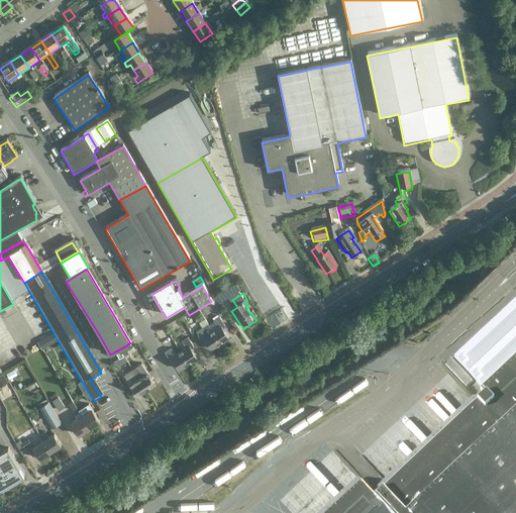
[(515,512),(515,303),(453,363),(483,394),(480,396),(484,401),(478,408),(473,402),(376,493),(381,499),(375,504),(355,485),(325,512),(515,512)]
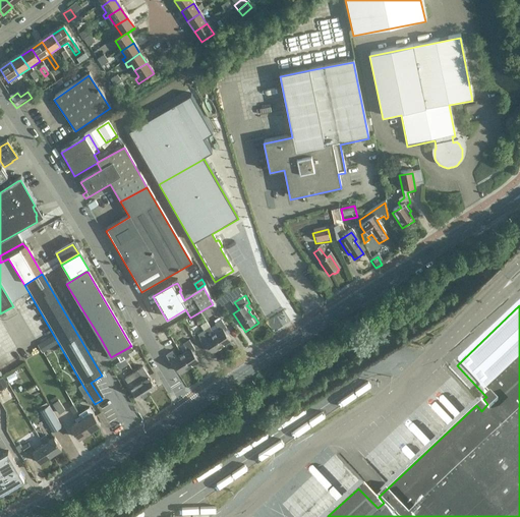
[(213,337),(221,350),(231,344),(224,334),(227,333),(220,323),(214,327),(218,333),(213,337)]
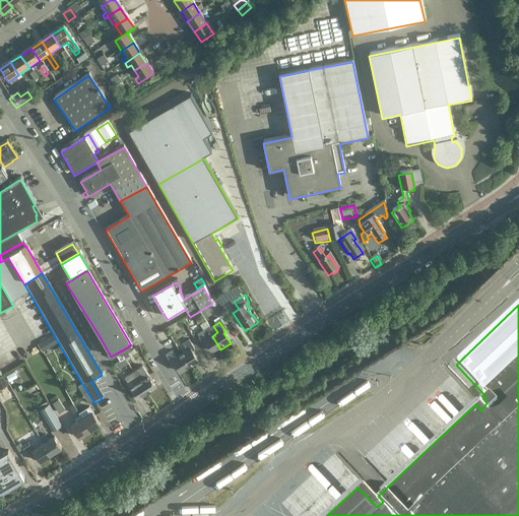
[(211,356),(220,349),(212,336),(208,330),(205,325),(199,328),(202,333),(197,337),(202,346),(205,345),(211,356)]
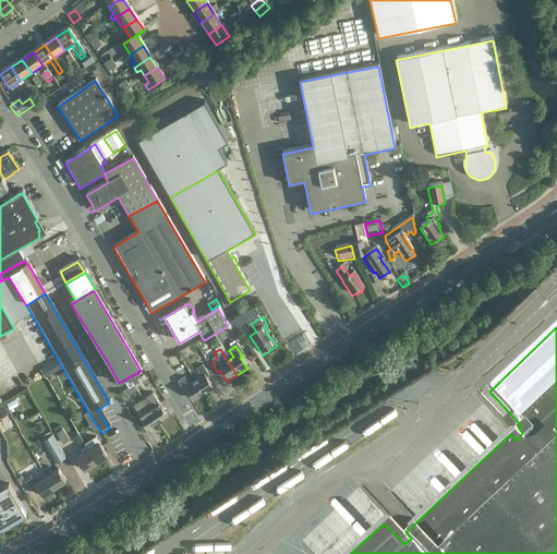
[(178,357),(167,363),(172,372),(183,364),(178,357)]
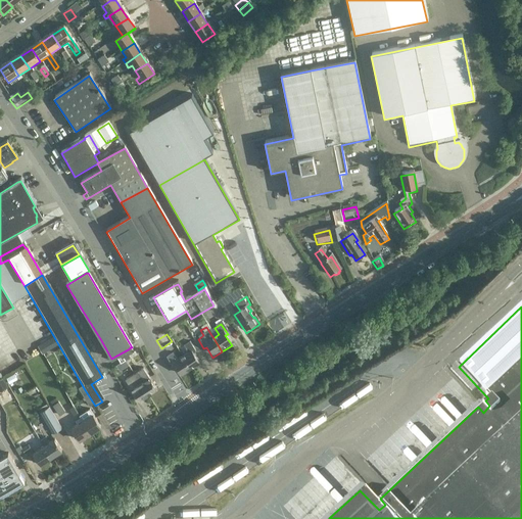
[(53,337),(38,347),(43,356),(58,345),(53,337)]
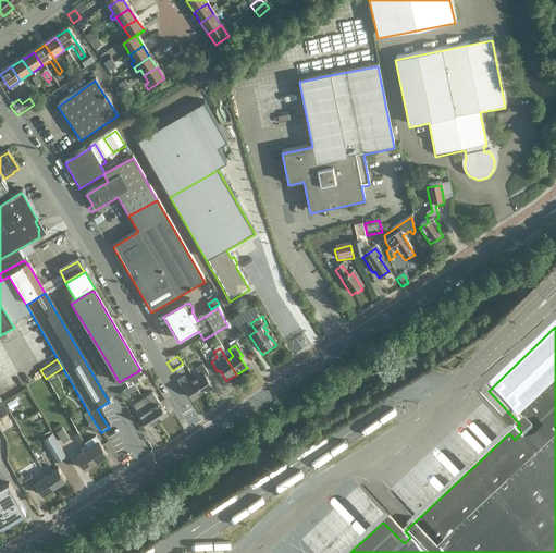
[(189,375),(202,395),(212,390),(206,380),(209,378),(201,367),(189,375)]
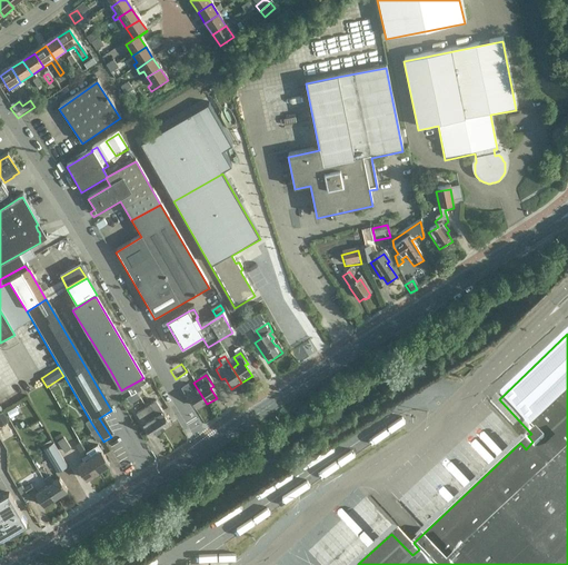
[(142,380),(141,379),(129,386),(133,393),(146,386),(142,380)]
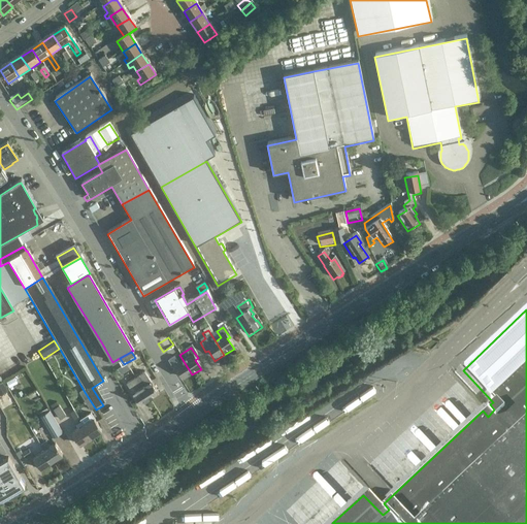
[(179,355),(173,359),(167,363),(173,372),(176,371),(183,381),(192,374),(179,355)]
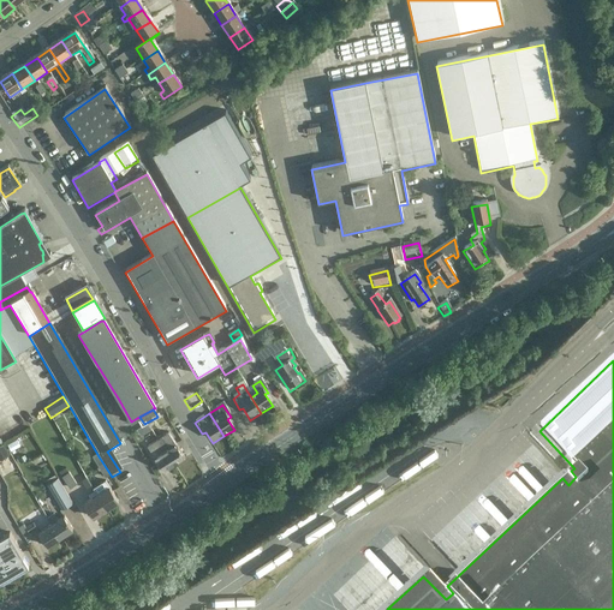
[(147,426),(136,434),(139,441),(150,434),(147,426)]
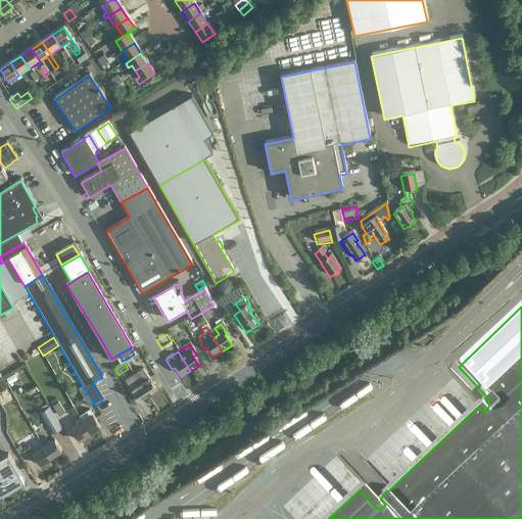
[(475,392),(453,369),(448,373),(471,396),(475,392)]
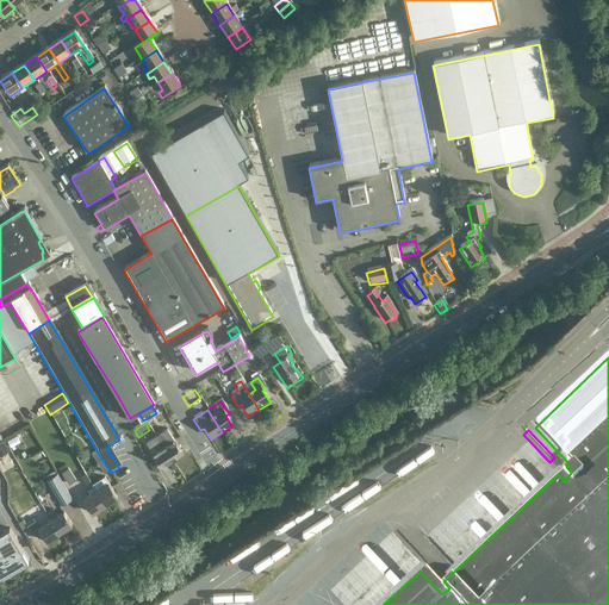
[(155,440),(172,465),(182,457),(174,444),(167,448),(160,437),(155,440)]
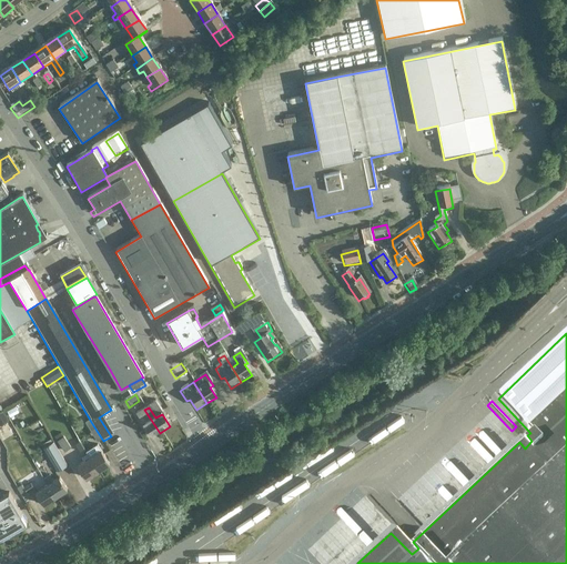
[(160,433),(144,410),(135,416),(142,426),(142,427),(150,440),(160,433)]
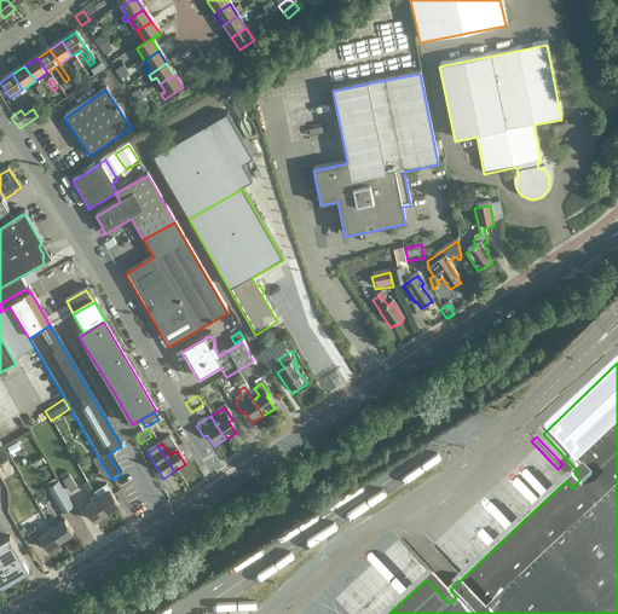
[(4,451),(0,452),(0,467),(10,462),(4,451)]
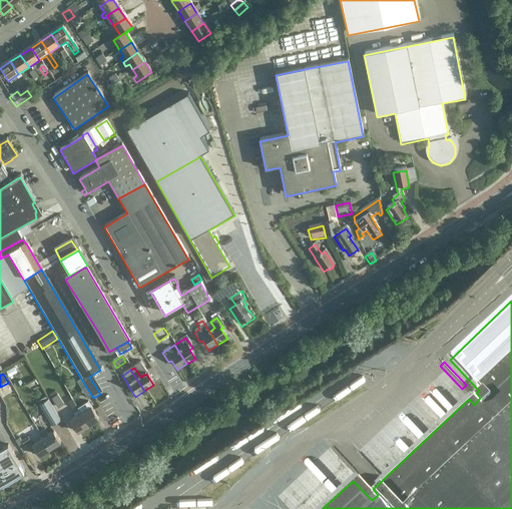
[(87,401),(93,398),(82,381),(77,384),(87,401)]
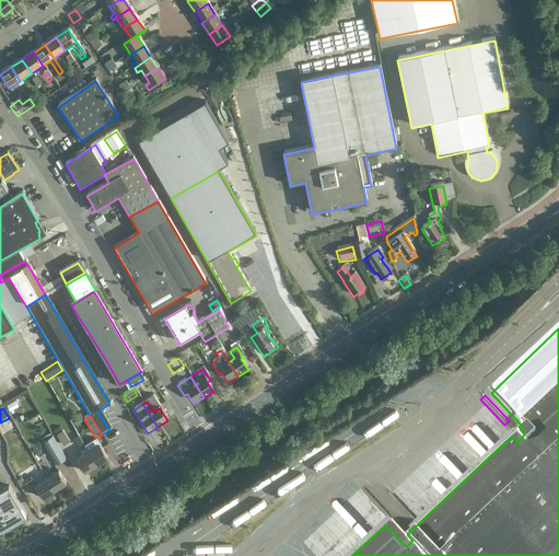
[(61,433),(56,437),(63,449),(69,444),(61,433)]
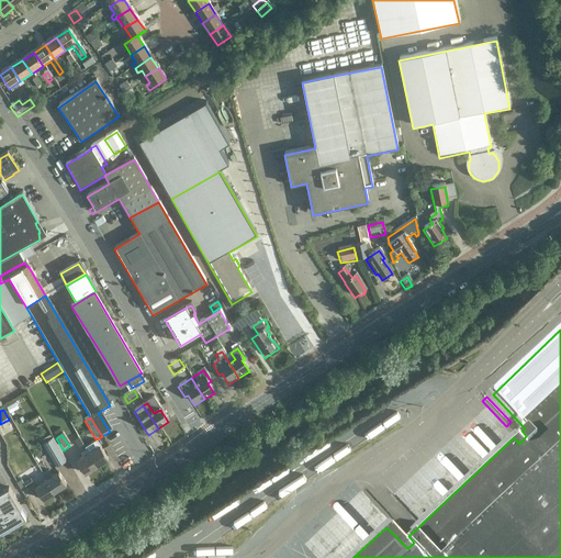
[(79,452),(82,448),(78,441),(74,444),(79,452)]
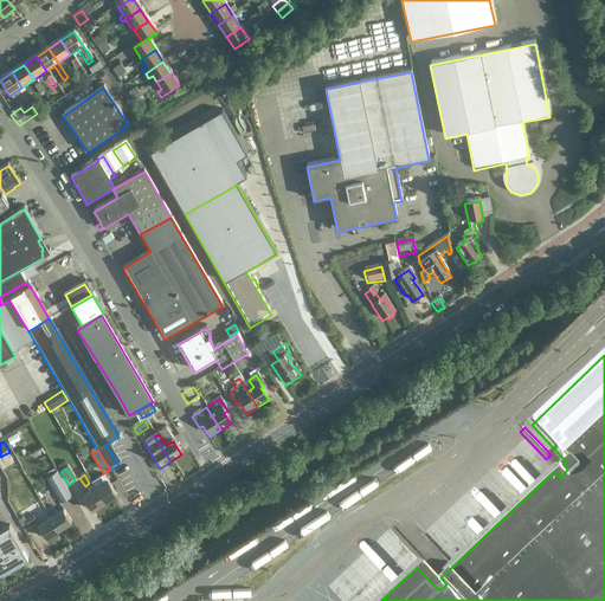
[(71,499),(57,476),(46,482),(60,505),(71,499)]
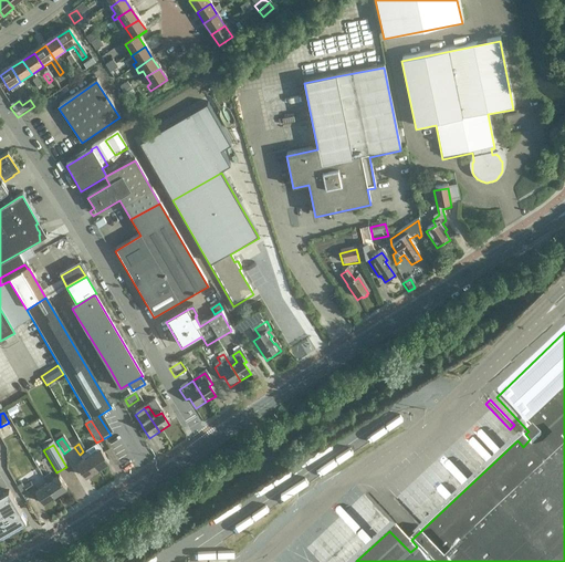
[(108,465),(100,453),(96,447),(85,454),(86,456),(89,459),(97,472),(108,465)]
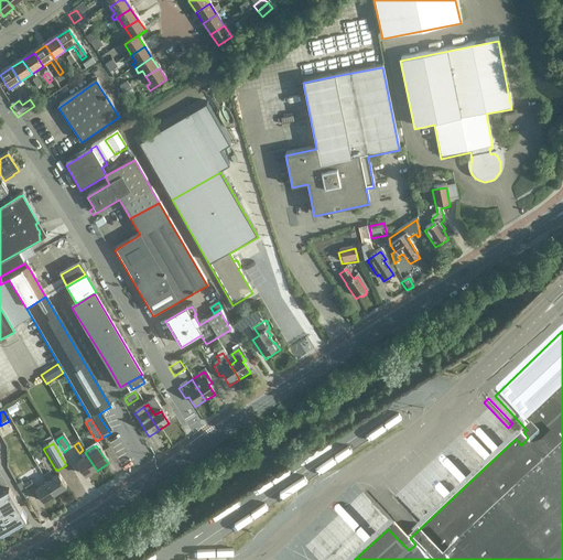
[(97,471),(88,458),(86,454),(79,459),(83,462),(77,465),(85,478),(97,471)]
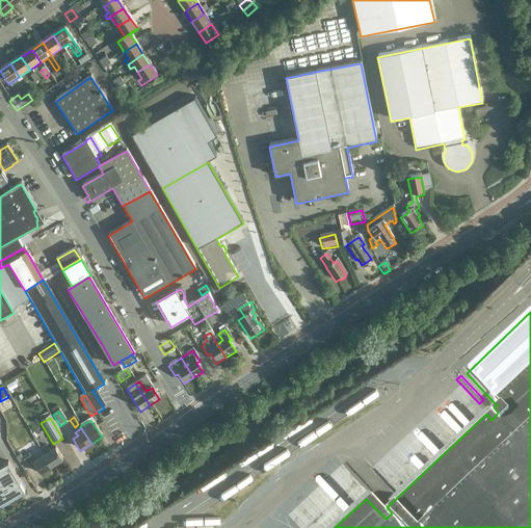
[(42,453),(51,469),(52,469),(62,462),(54,450),(49,453),(46,448),(41,451),(42,453)]
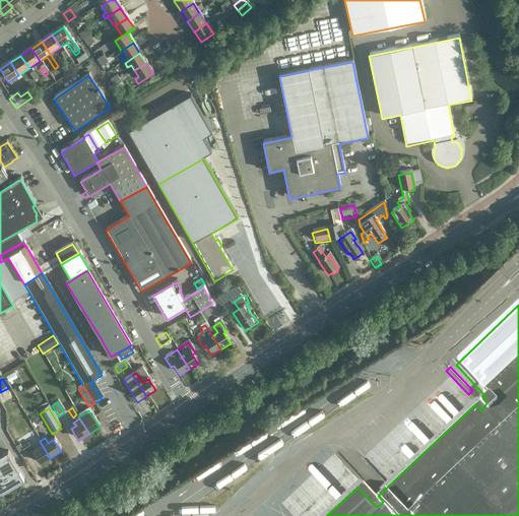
[(0,495),(23,481),(7,454),(3,457),(1,453),(5,450),(0,441),(0,495)]
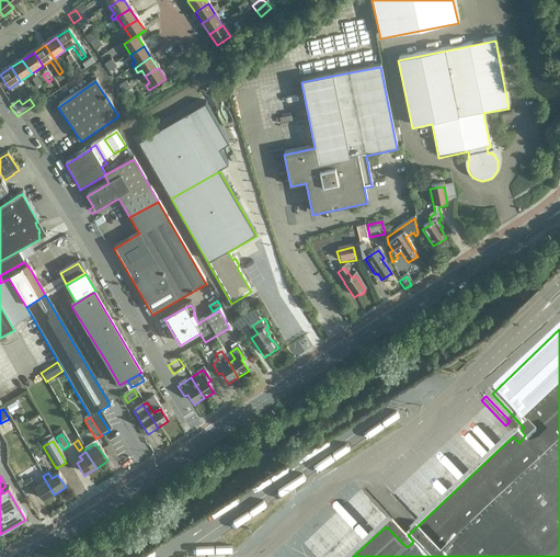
[(54,495),(44,478),(38,482),(41,486),(35,489),(43,502),(54,495)]
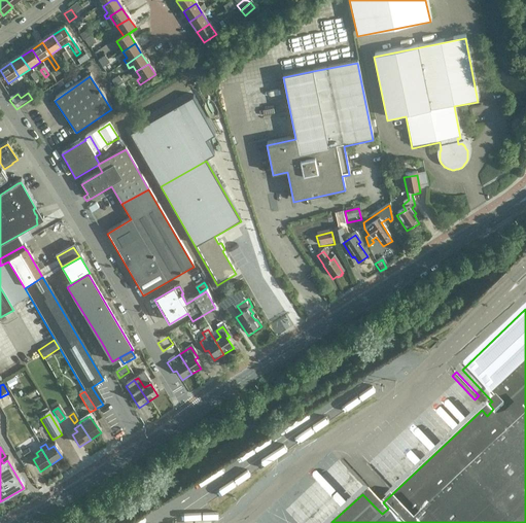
[(31,456),(28,452),(22,456),(20,453),(15,455),(22,464),(25,462),(24,460),(31,456)]
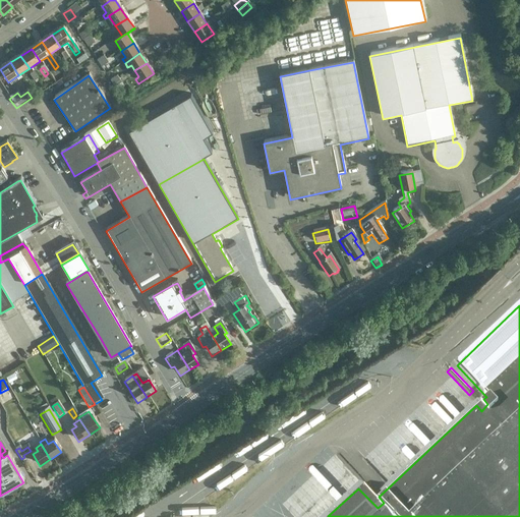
[(327,458),(323,462),(342,480),(346,476),(327,458)]
